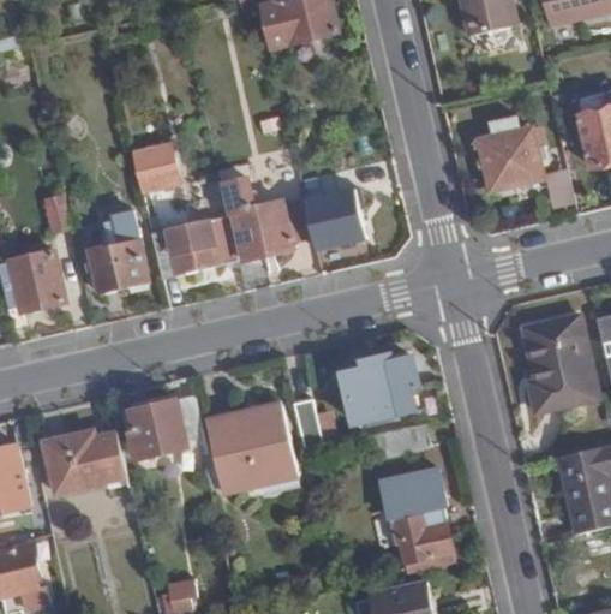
[(267,0),(261,1),(271,46),(340,30),(331,0),(267,0)]
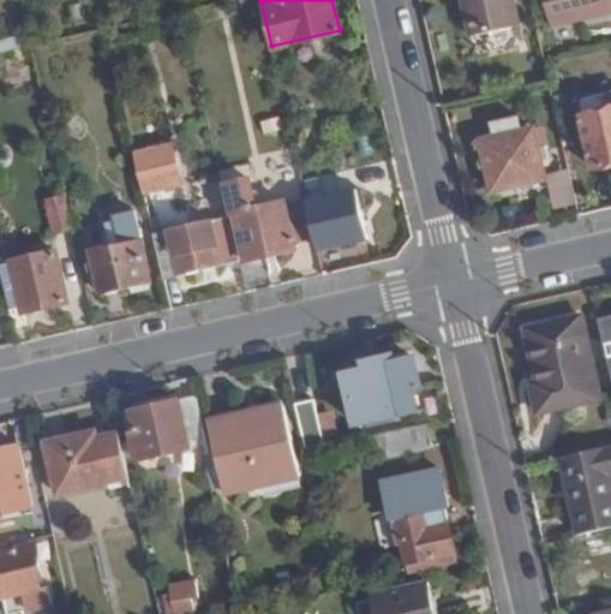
[(516,24),(509,0),(459,0),(468,35),(516,24)]
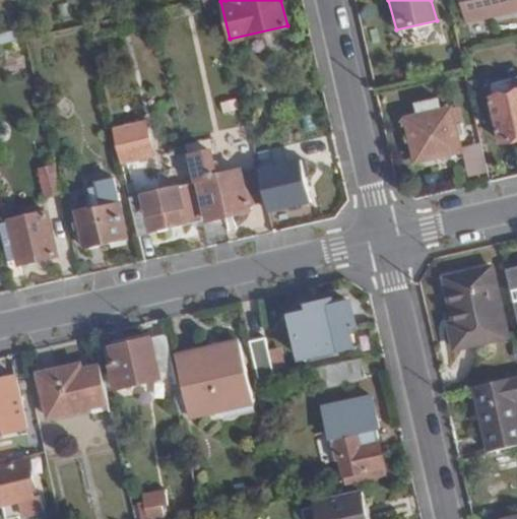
[(458,0),(463,20),(516,8),(516,0),(458,0)]
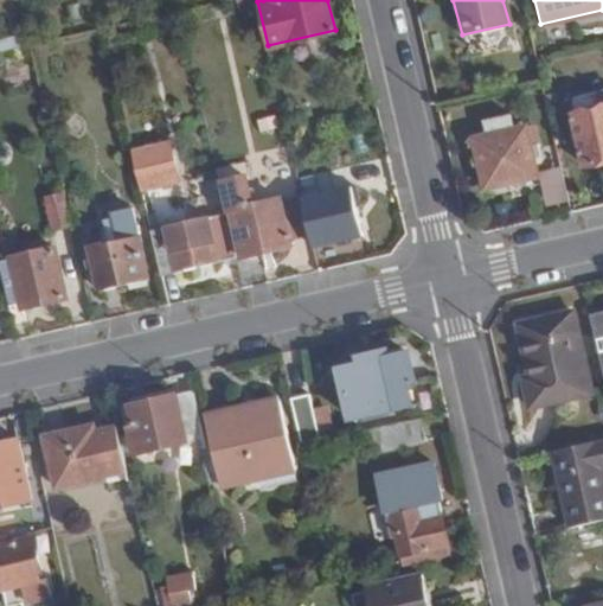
[(0,48),(24,43),(20,34),(0,39),(0,48)]
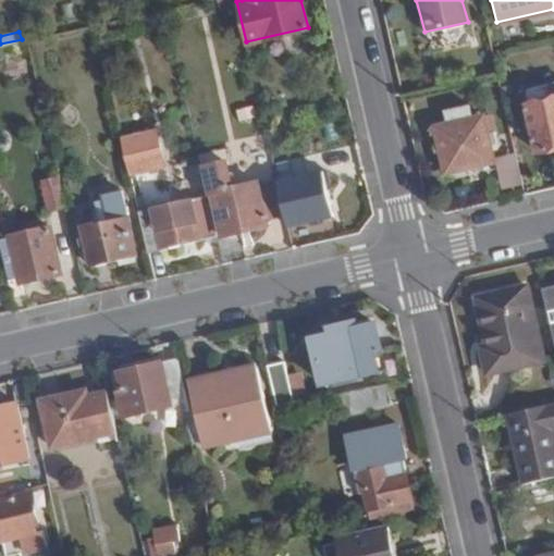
[(553,81),(545,83),(550,97),(525,103),(537,148),(553,144),(553,81)]
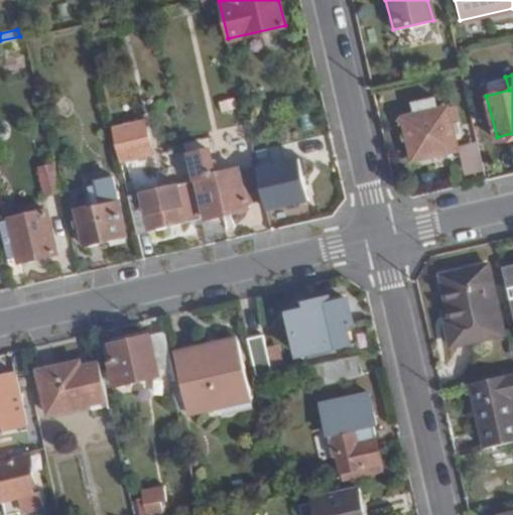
[(426,149),(456,143),(447,105),(436,107),(433,95),(410,100),(412,112),(403,115),(412,156),(418,156),(427,154),(426,149)]
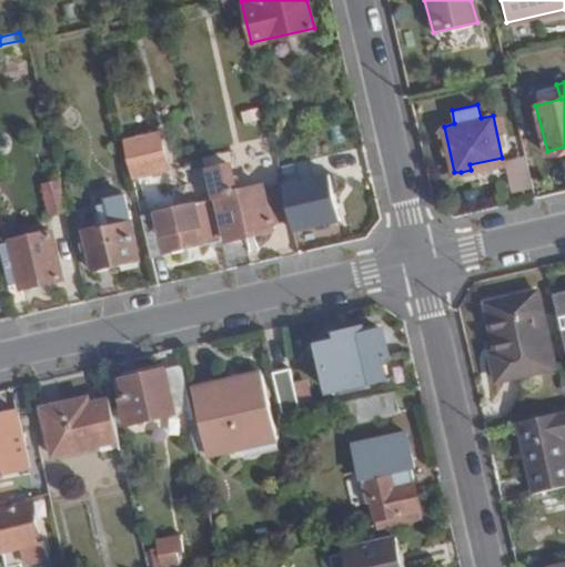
[(124,139),(133,176),(168,168),(159,131),(124,139)]
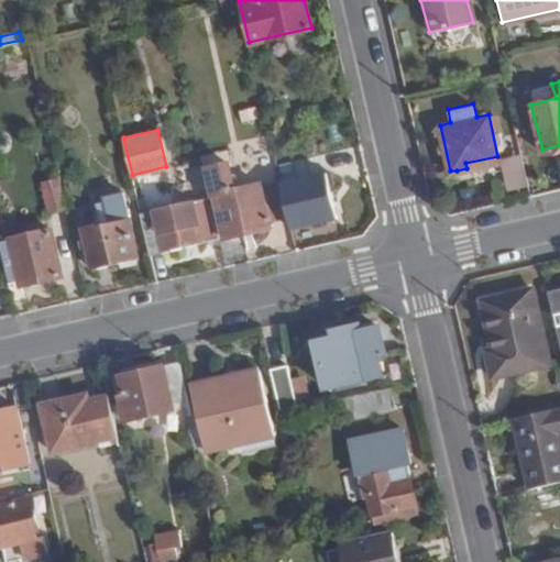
[(500,168),(497,156),(465,163),(467,168),(457,171),(458,177),(500,168)]
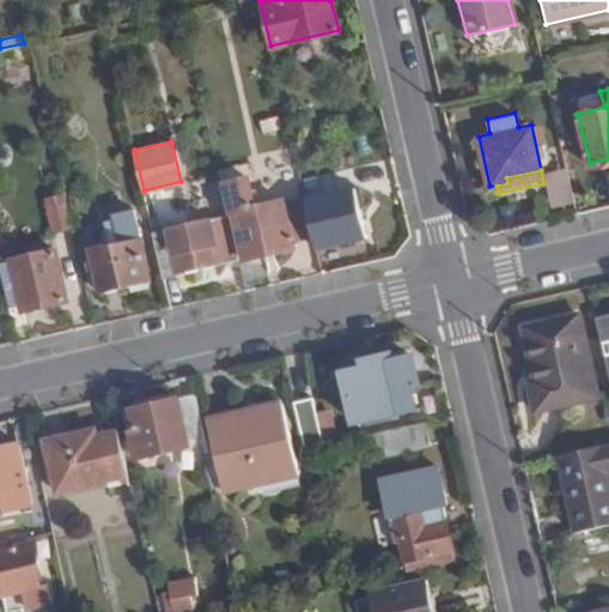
[(285,203),(282,197),(255,204),(248,175),(221,181),(229,210),(233,208),(245,256),(296,244),(293,238),(285,203)]
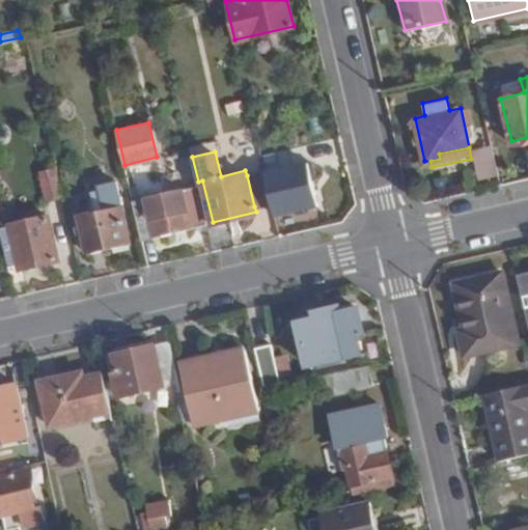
[(46,199),(62,194),(55,168),(39,172),(46,199)]
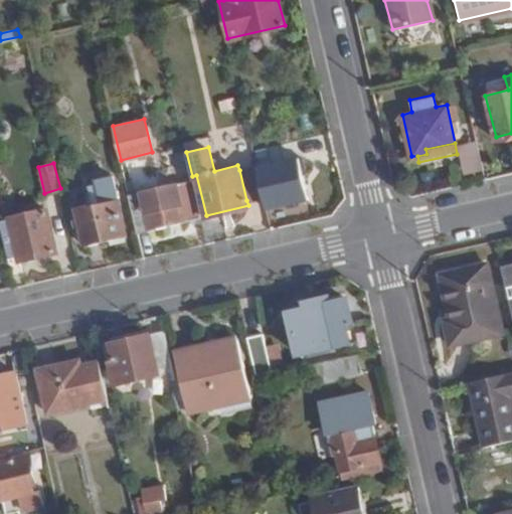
[(258,165),(239,170),(246,200),(265,195),(258,165)]
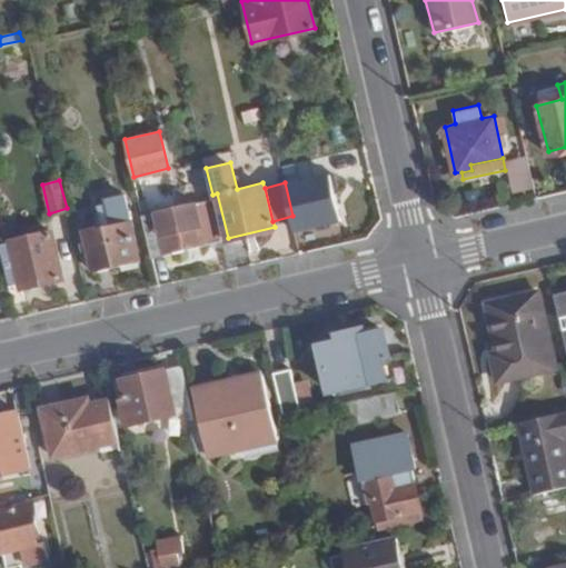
[(138,259),(122,197),(103,201),(109,227),(97,229),(96,227),(83,230),(93,269),(138,259)]
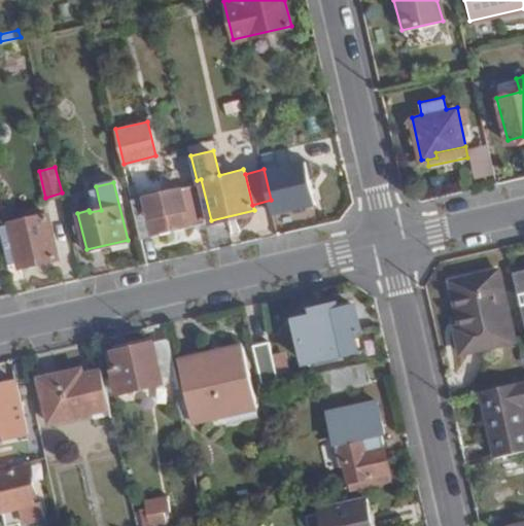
[(199,223),(206,221),(197,183),(189,184),(199,223)]
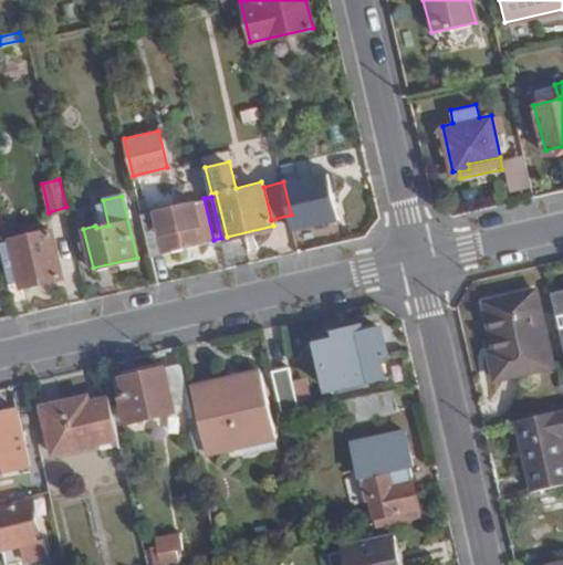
[(142,213),(152,254),(160,253),(164,253),(183,249),(183,247),(214,240),(204,198),(142,213)]
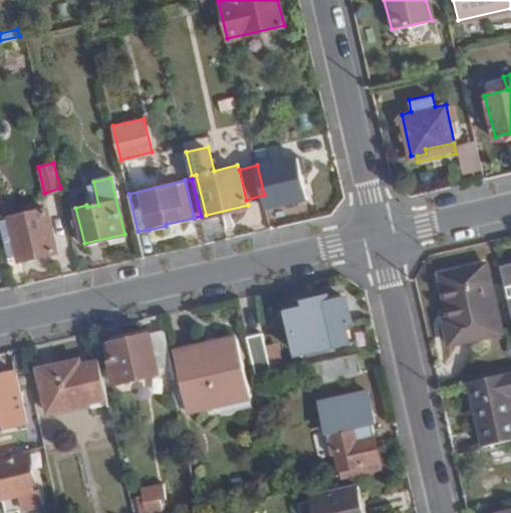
[(57,250),(46,209),(8,217),(19,259),(57,250)]
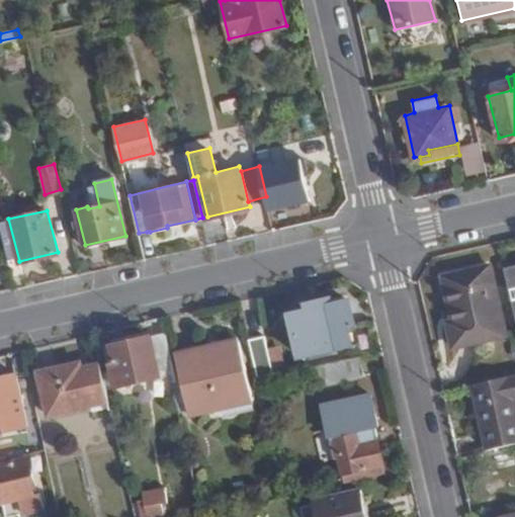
[(514,265),(502,269),(501,269),(514,328),(514,265)]
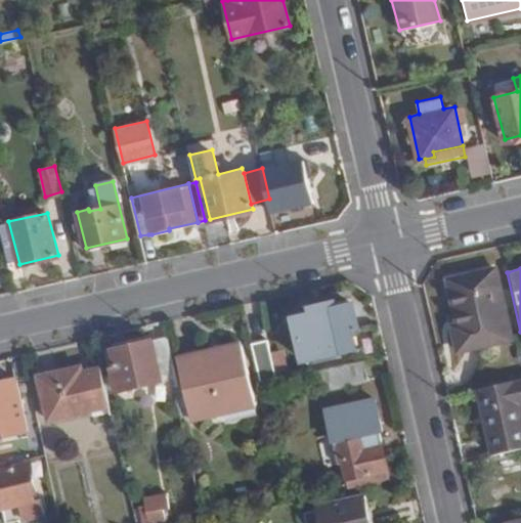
[(492,269),(446,279),(456,323),(449,325),(456,350),(509,338),(492,269)]
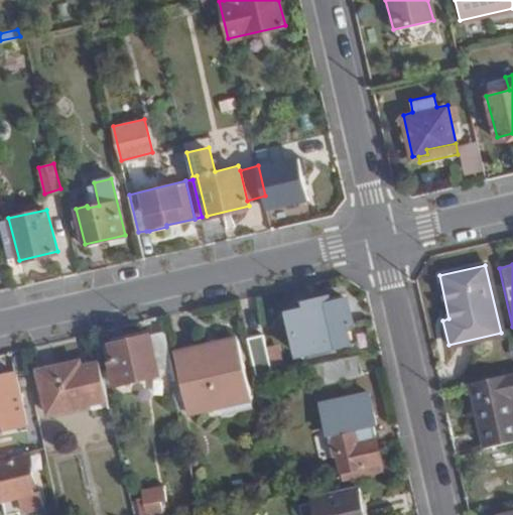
[(336,300),(288,310),(297,355),(346,345),(336,300)]
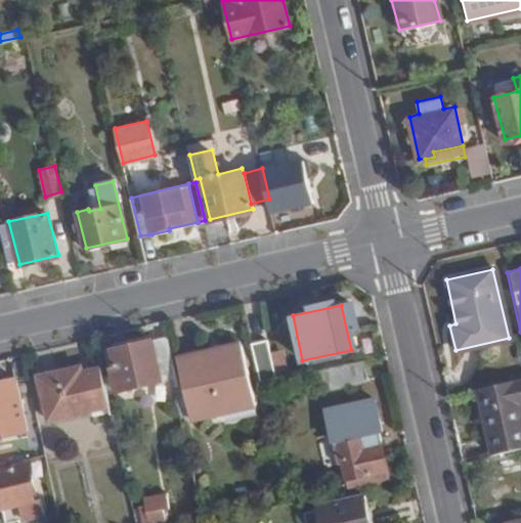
[(176,385),(165,336),(111,348),(114,366),(110,367),(115,391),(169,379),(171,386),(176,385)]
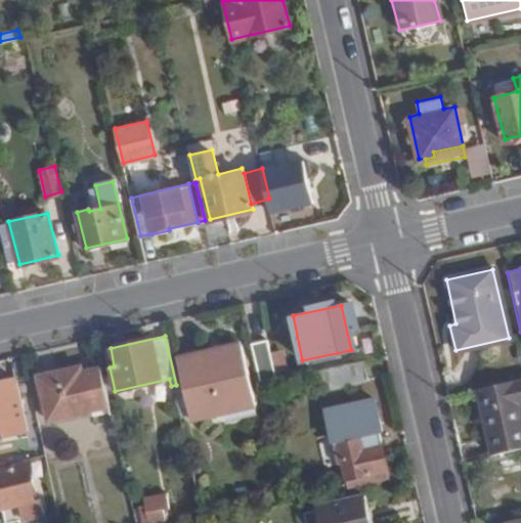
[(248,342),(250,352),(266,350),(264,339),(248,342)]
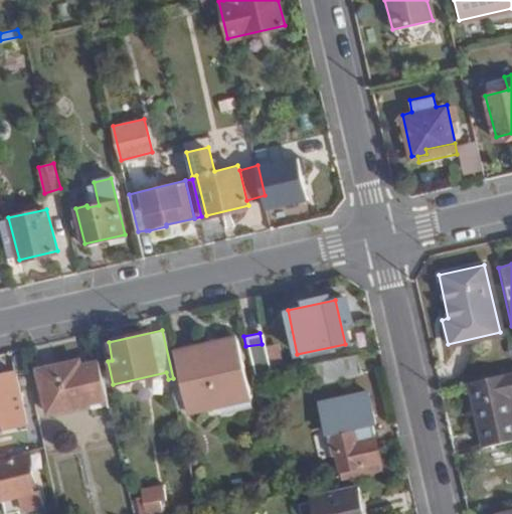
[(234,339),(172,353),(186,412),(247,398),(234,339)]
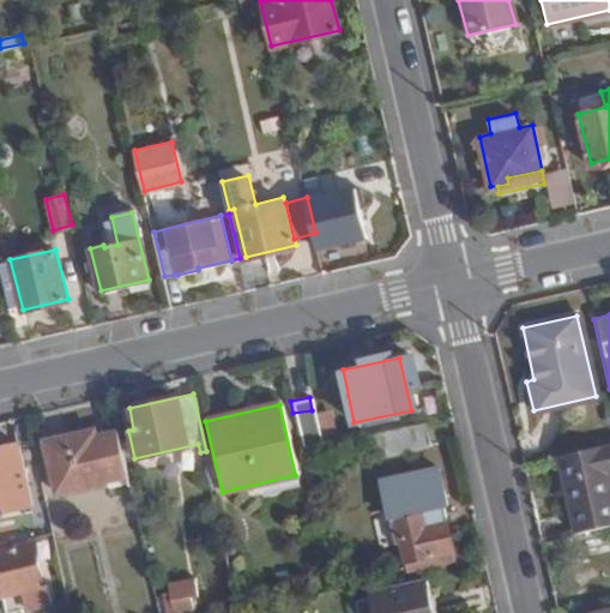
[(312,410),(293,413),(301,448),(320,445),(313,413),(312,410)]
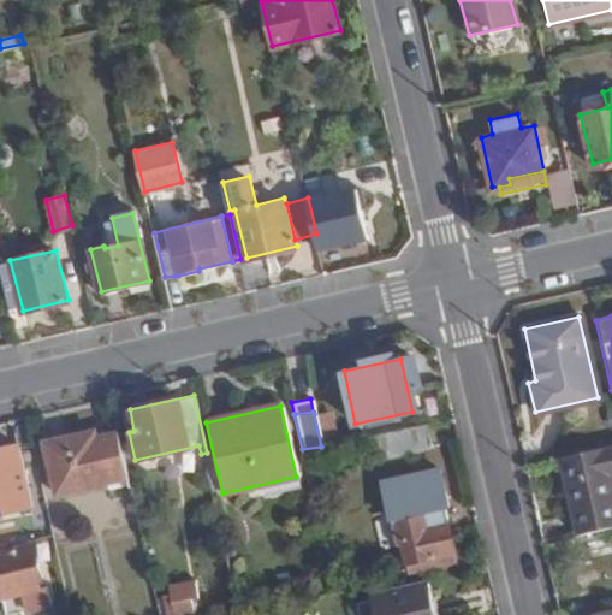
[(314,414),(321,447),(333,443),(326,412),(314,414)]
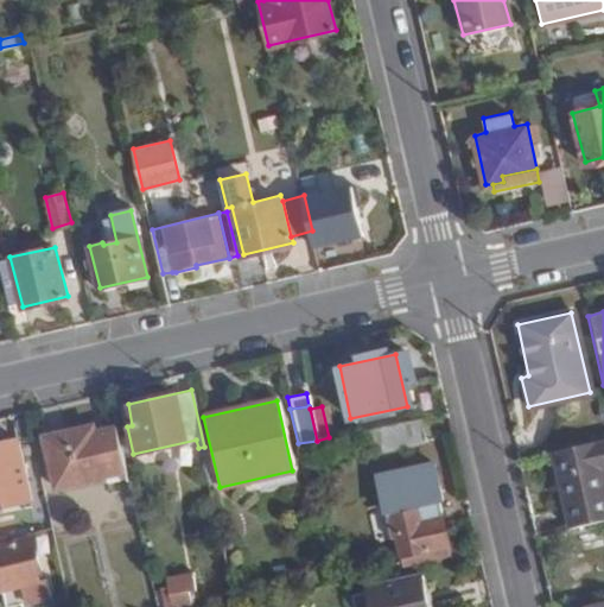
[(425,440),(420,417),(368,429),(373,451),(425,440)]
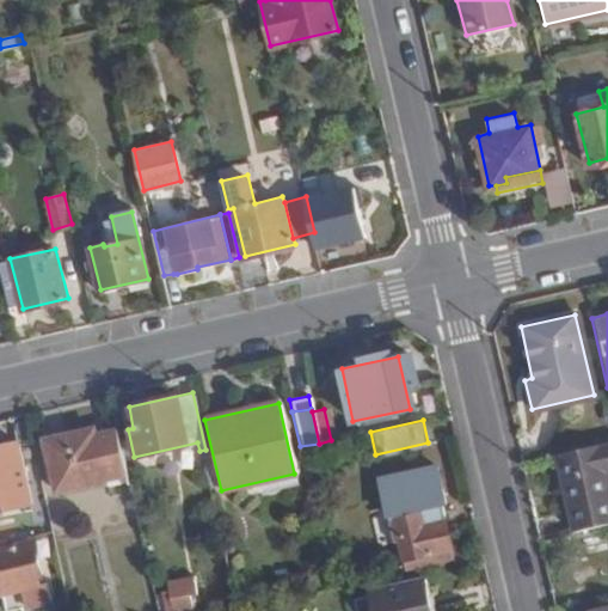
[(127,474),(116,429),(94,433),(93,427),(42,439),(54,489),(127,474)]
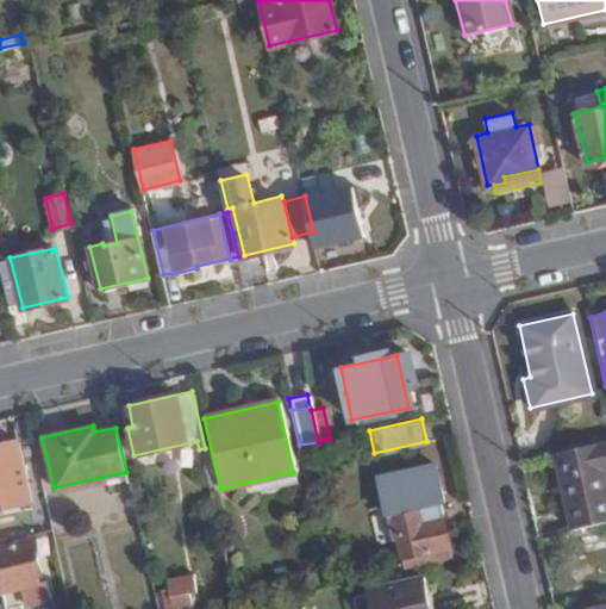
[(605,470),(605,439),(555,452),(570,528),(605,520),(605,478),(605,470)]
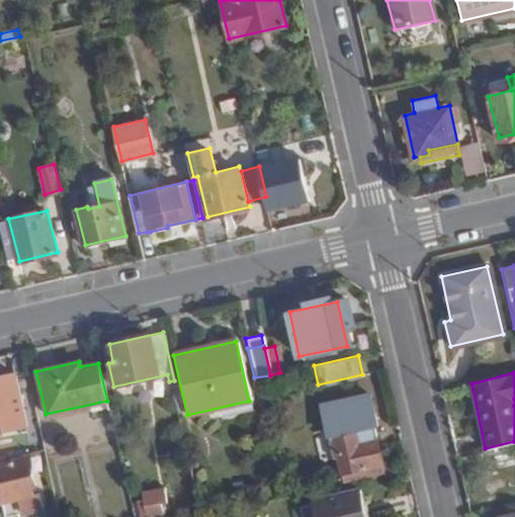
[(14,374),(0,376),(0,429),(26,424),(14,374)]
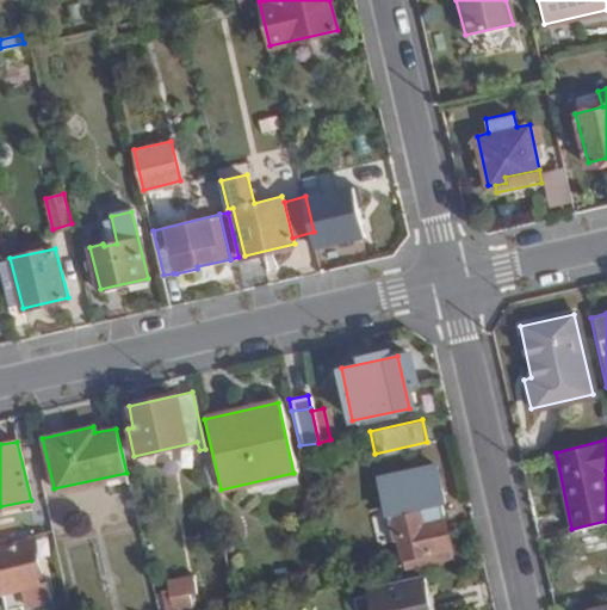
[(432,463),(369,478),(378,518),(440,504),(432,463)]
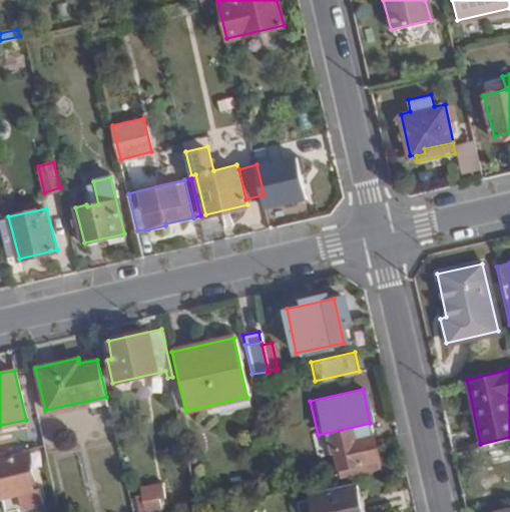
[(340,477),(379,468),(369,425),(325,435),(327,454),(334,453),(340,477)]
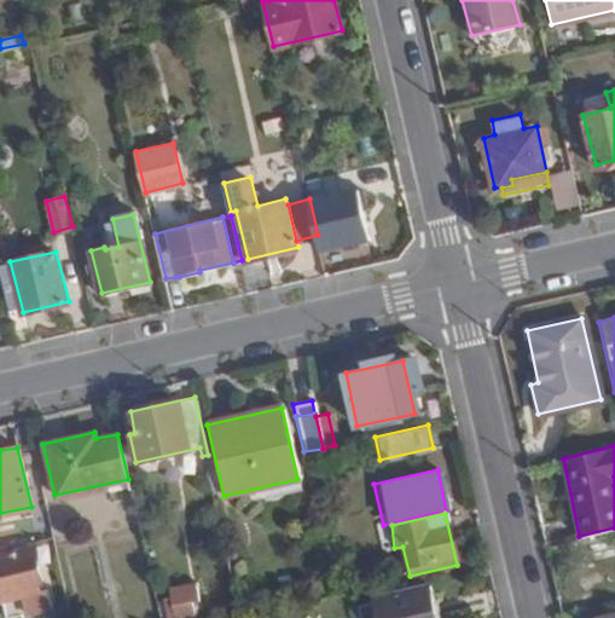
[(33,547),(0,553),(0,599),(3,599),(6,616),(23,612),(24,616),(51,611),(46,588),(42,589),(33,547)]
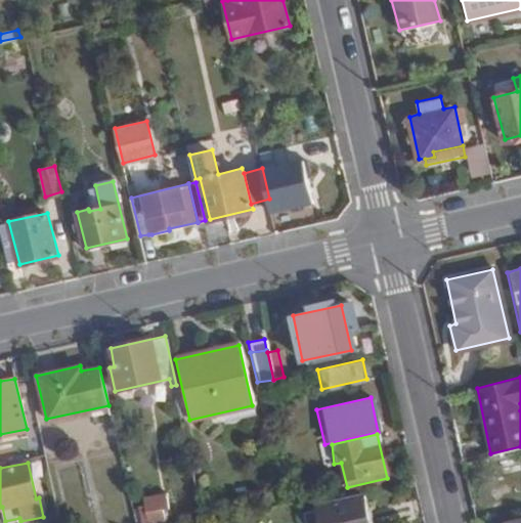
[(137,506),(140,522),(163,522),(162,510),(166,510),(163,493),(141,498),(142,505),(137,506)]
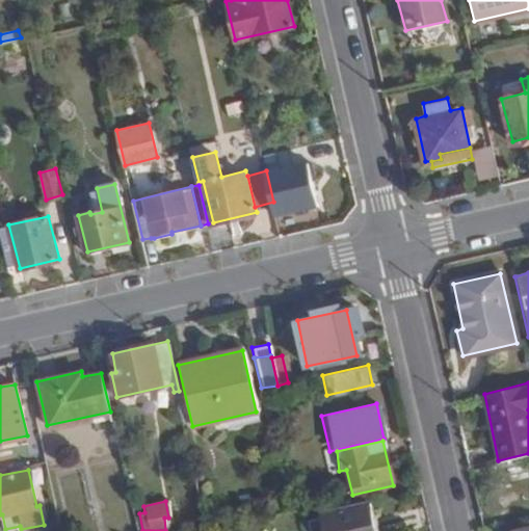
[(375,530),(369,503),(320,513),(323,530),(375,530)]
